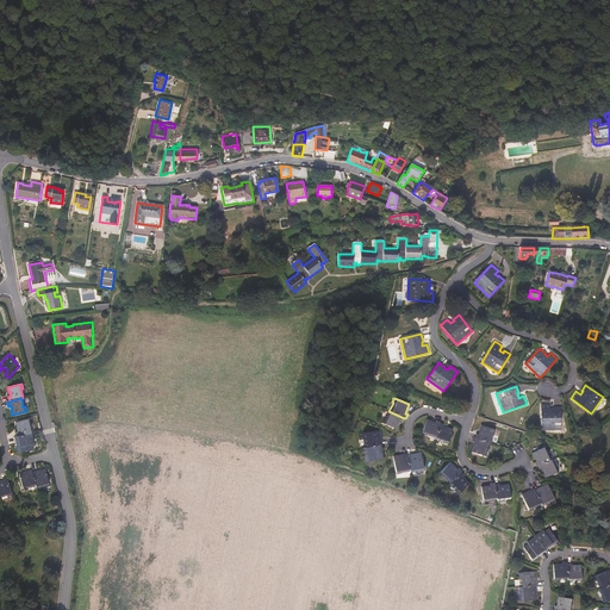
[(561,429),(561,408),(554,408),(554,409),(551,409),(551,404),(541,404),(541,429),(561,429)]
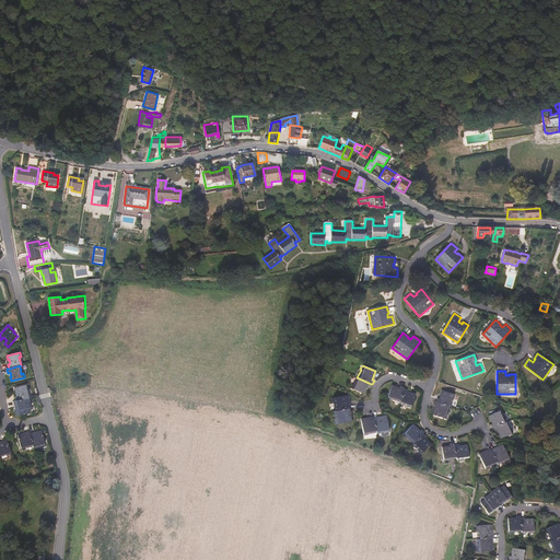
[(363,394),(368,386),(370,386),(371,384),(357,377),(356,376),(352,384),(351,384),(350,387),(363,394)]
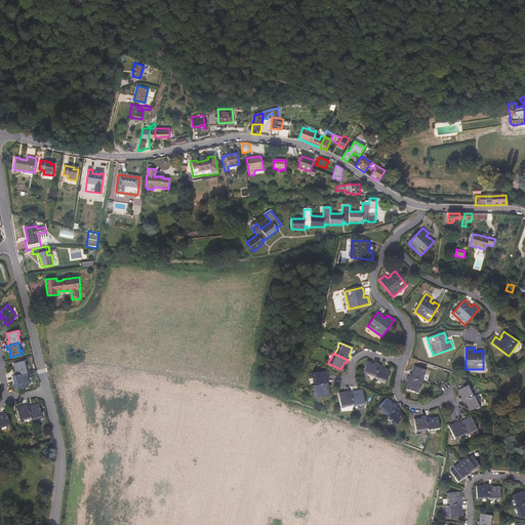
[(29,387),(28,382),(30,381),(28,373),(26,365),(27,365),(26,361),(13,364),(14,368),(15,368),(16,371),(14,372),(15,376),(13,376),(14,380),(17,380),(19,385),(15,386),(16,390),(29,387)]
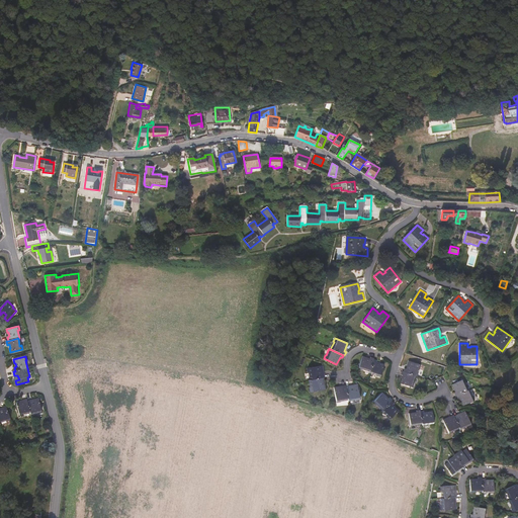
[(368,374),(373,359),(373,358),(370,357),(370,359),(362,357),(357,371),(362,372),(368,374)]
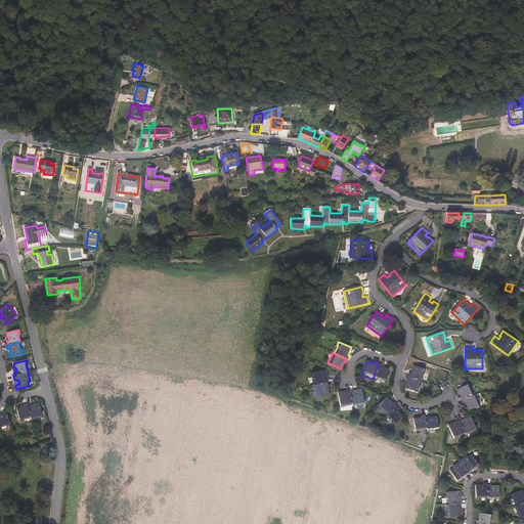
[(384,384),(389,369),(381,366),(382,364),(378,363),(373,379),(373,380),(379,381),(380,383),(384,384)]
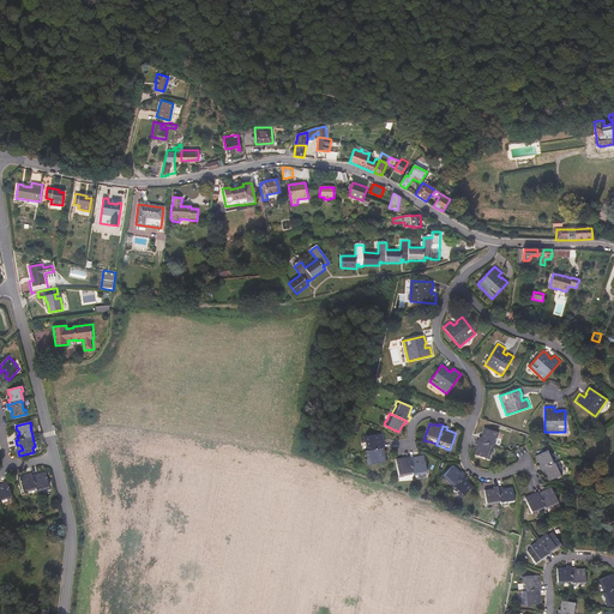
[(491,455),(494,446),(495,446),(498,439),(499,440),(500,434),(485,429),(481,438),(480,437),(479,440),(476,440),(475,445),(477,445),(474,455),(491,461),(493,455),(491,455)]
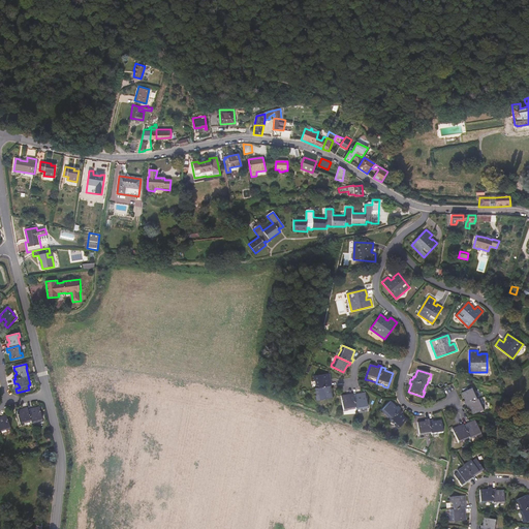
[(331,385),(330,381),(329,374),(314,376),(314,381),(315,381),(316,389),(315,389),(316,396),(315,396),(316,401),(331,399),(330,392),(331,392),(330,386),(331,385)]
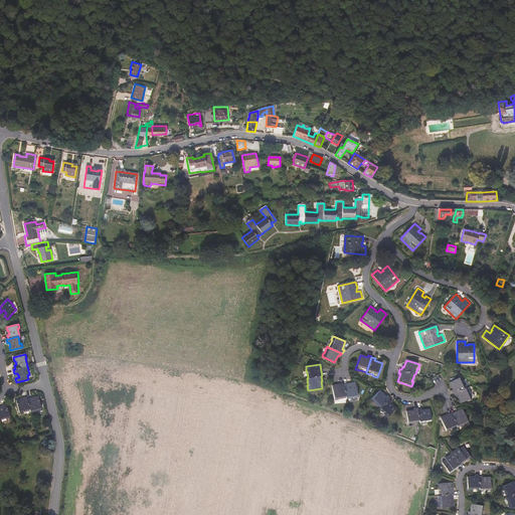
[(474,397),(472,392),(471,393),(468,387),(467,387),(464,381),(466,381),(464,376),(450,382),(453,390),(451,391),(453,394),(454,394),(455,397),(457,396),(461,403),(474,397)]
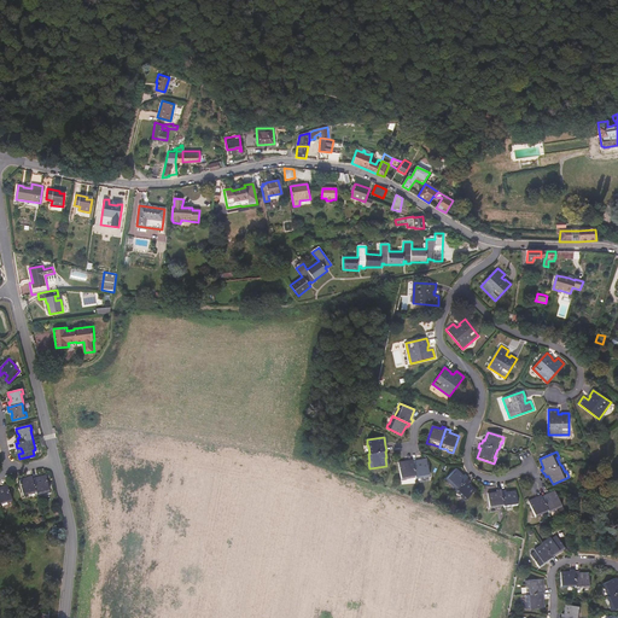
[(414,476),(413,461),(413,460),(407,461),(398,464),(401,479),(407,479),(407,477),(414,476)]
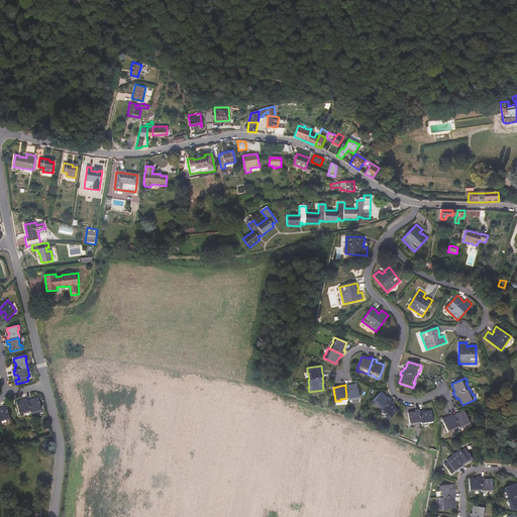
[(359,398),(356,385),(351,386),(349,385),(345,386),(346,398),(347,399),(354,398),(354,399),(359,398)]
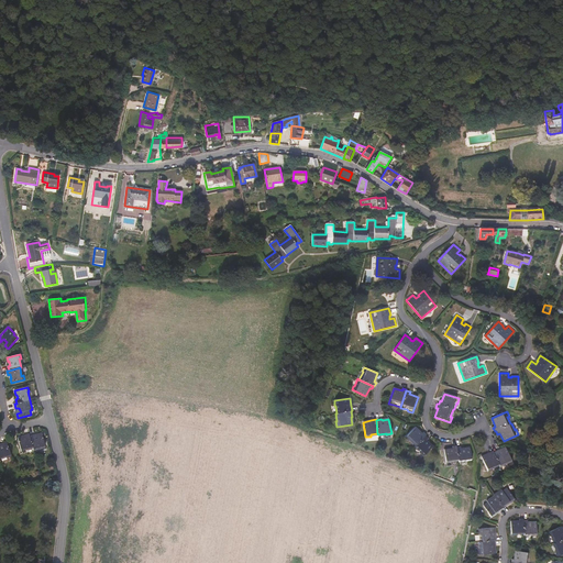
[(415,448),(426,435),(427,434),(423,432),(422,433),(416,428),(404,439),(408,443),(409,442),(415,448)]
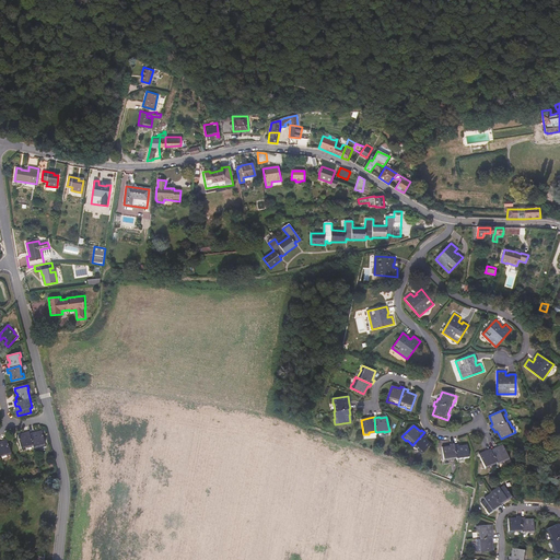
[(45,445),(42,431),(37,432),(34,433),(34,432),(30,433),(33,445),(33,446),(41,444),(41,446),(45,445)]
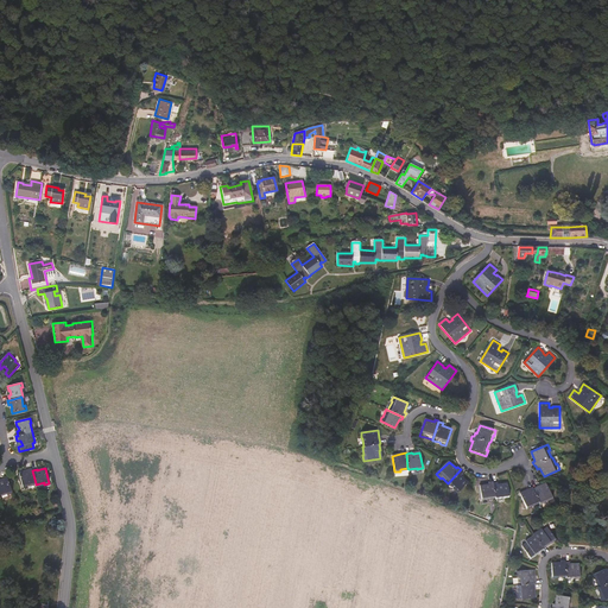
[(36,483),(32,470),(32,469),(27,470),(27,472),(25,473),(24,472),(19,473),(24,489),(29,488),(29,485),(36,483)]
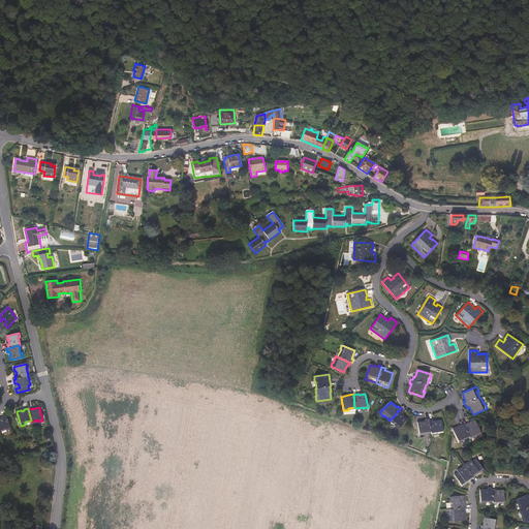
[(396,431),(406,419),(401,413),(402,412),(400,409),(390,421),(387,422),(393,427),(392,428),(396,431)]
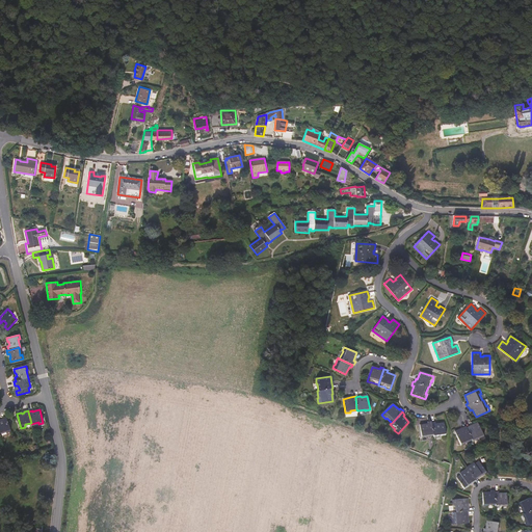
[(10,431),(6,418),(2,419),(2,420),(0,421),(0,432),(6,431),(7,432),(10,431)]
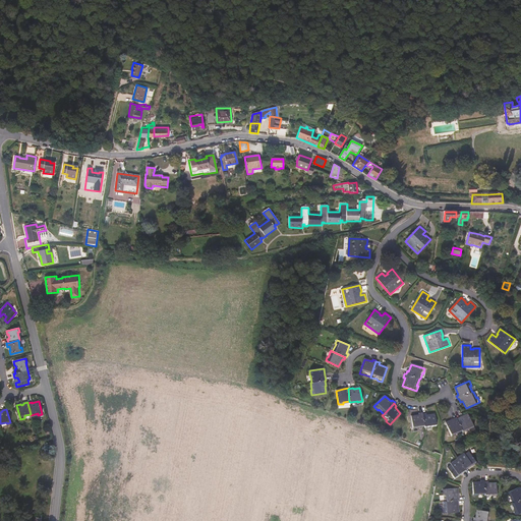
[(424,425),(422,413),(422,412),(419,413),(419,415),(411,416),(413,427),(417,426),(417,425),(424,425)]
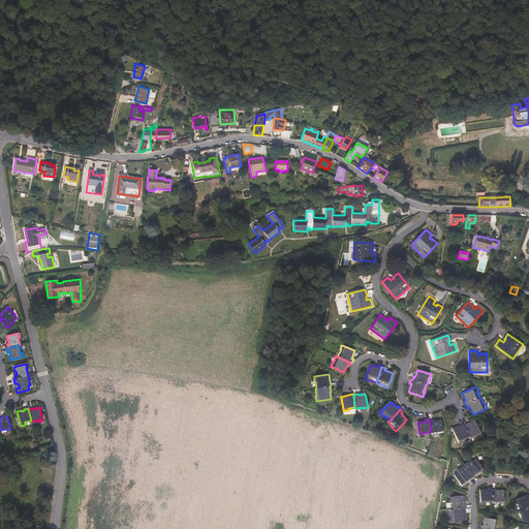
[(442,432),(441,421),(433,422),(433,419),(429,419),(431,432),(431,433),(437,432),(438,433),(442,432)]
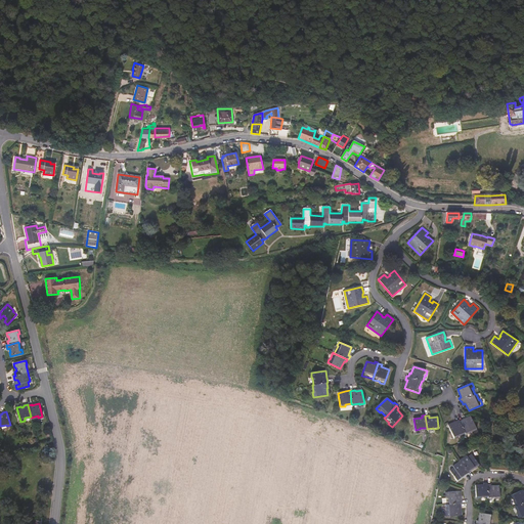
[(476,428),(471,417),(464,420),(463,419),(460,421),(464,431),(464,432),(472,429),(472,430),(476,428)]
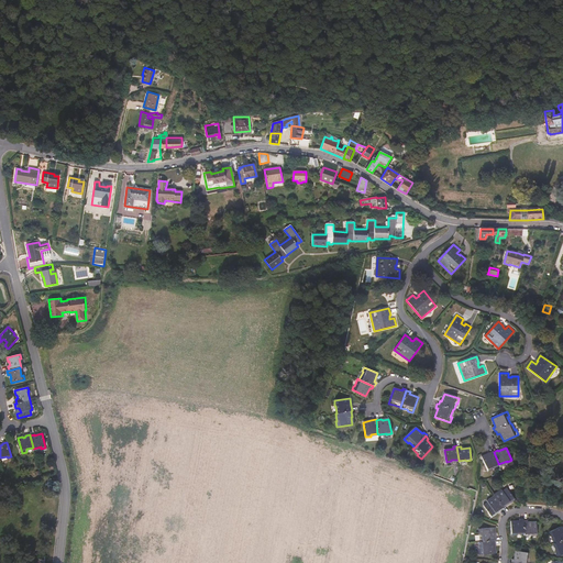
[(498,463),(494,452),(493,451),(489,452),(489,453),(482,456),(487,470),(490,467),(490,466),(498,463)]
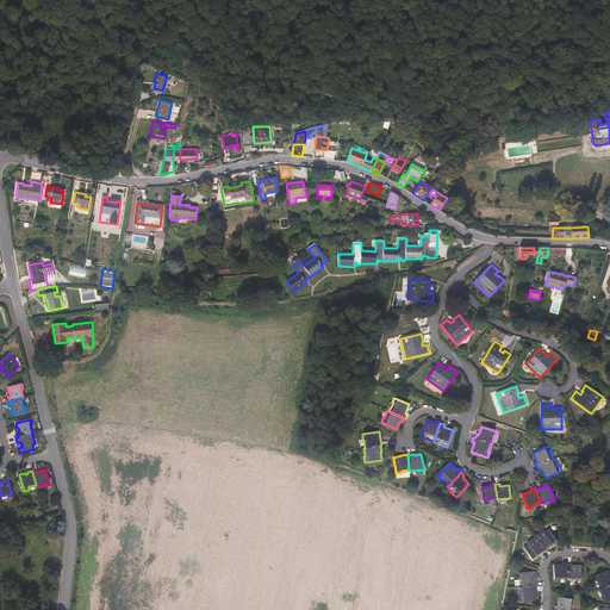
[(558,542),(549,529),(545,533),(543,530),(535,536),(535,537),(545,551),(549,548),(547,545),(551,541),(553,545),(558,542)]
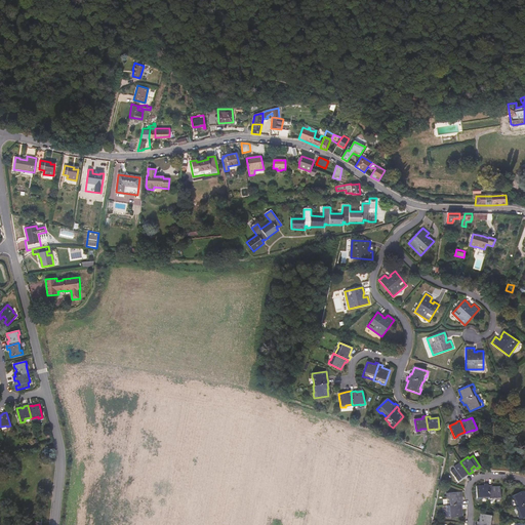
[(469,474),(460,462),(454,467),(455,469),(451,472),(458,483),(462,480),(460,477),(465,475),(466,477),(469,475),(469,474)]
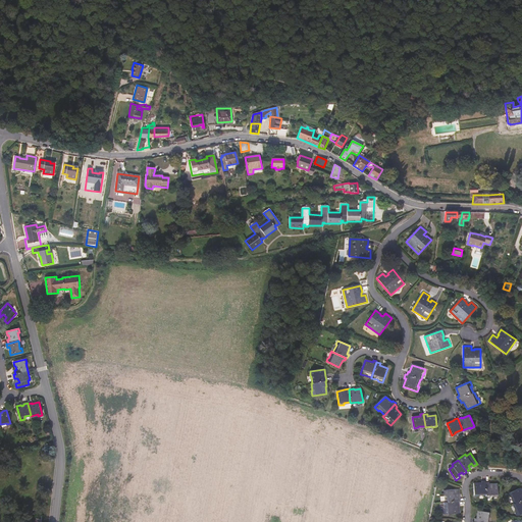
[(485,497),(485,484),(485,482),(485,481),(481,481),(481,483),(474,483),(474,498),(479,498),(485,497)]
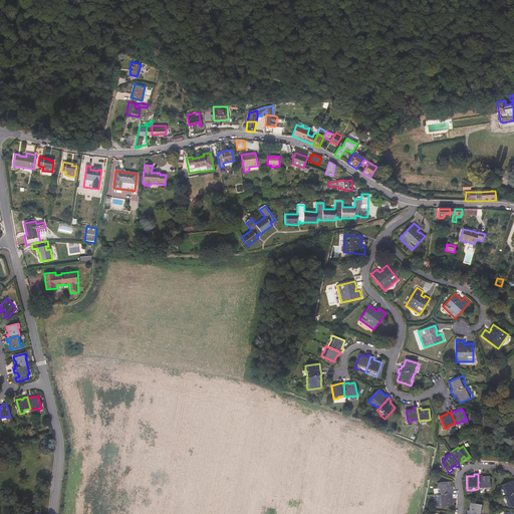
[(490,491),(490,477),(482,477),(482,475),(478,475),(478,477),(478,489),(478,490),(485,490),(485,491),(490,491)]
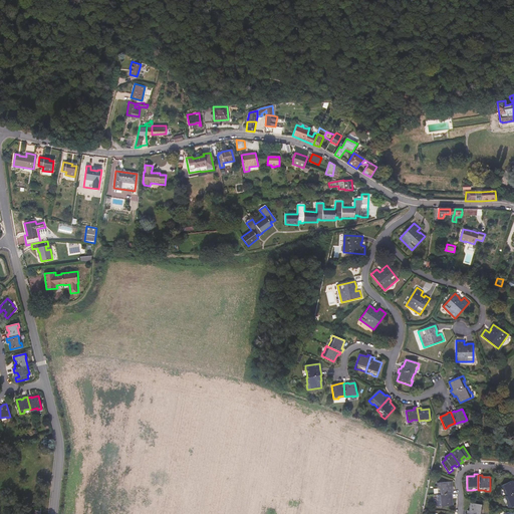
[(513,485),(512,481),(499,487),(501,491),(502,491),(505,497),(513,492),(513,485)]
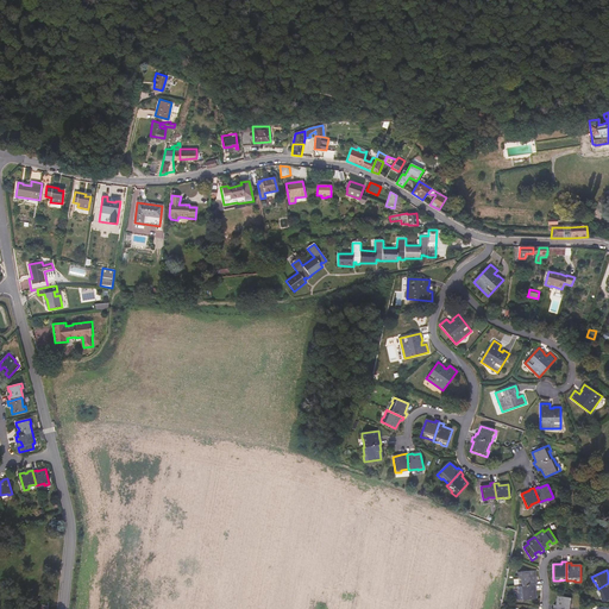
[(535,581),(534,571),(520,572),(520,577),(522,577),(523,586),(535,585),(537,585),(537,581),(535,581)]
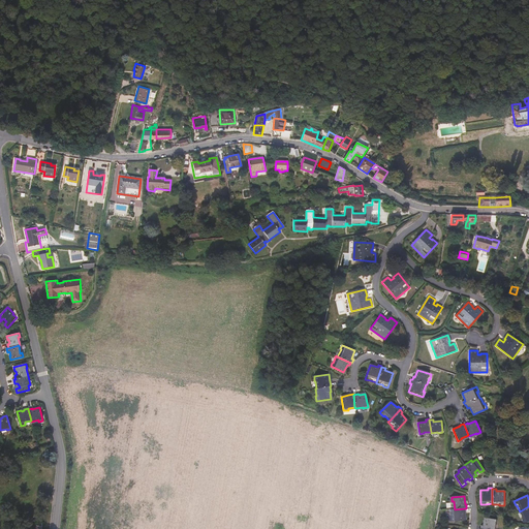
[(528,520),(528,506),(520,511),(518,512),(521,519),(520,519),(522,524),(528,520)]
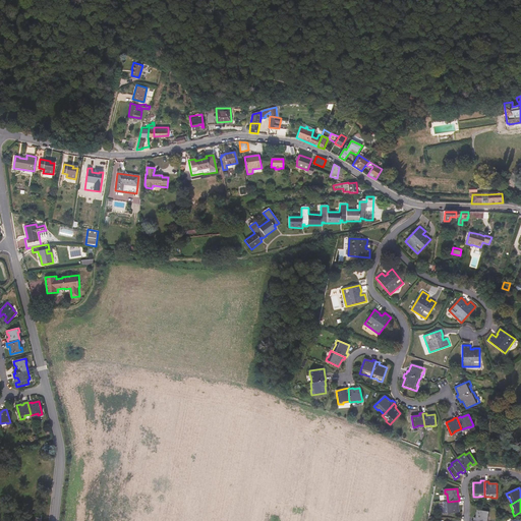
[(458,512),(457,504),(458,504),(458,501),(448,502),(446,502),(447,510),(446,510),(446,514),(458,512)]
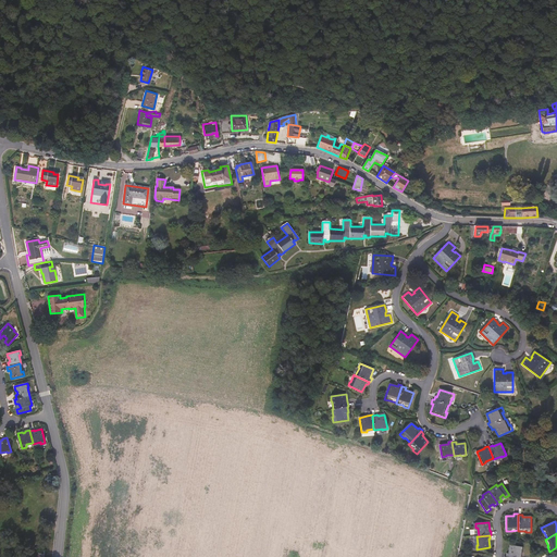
[(522,556),(523,553),(524,553),(525,547),(510,545),(508,554),(506,554),(505,556),(522,556)]
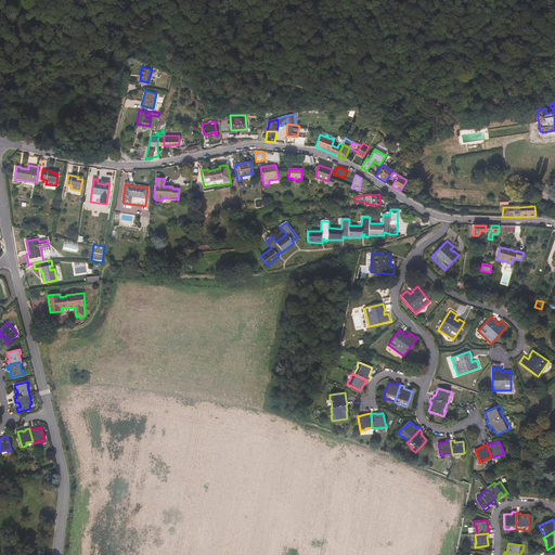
All buildings are outlined.
